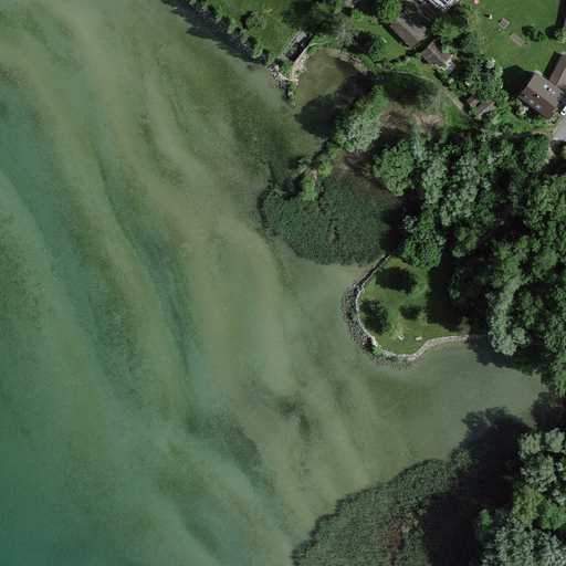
[(426,0),(442,13),(452,0),(426,0)]
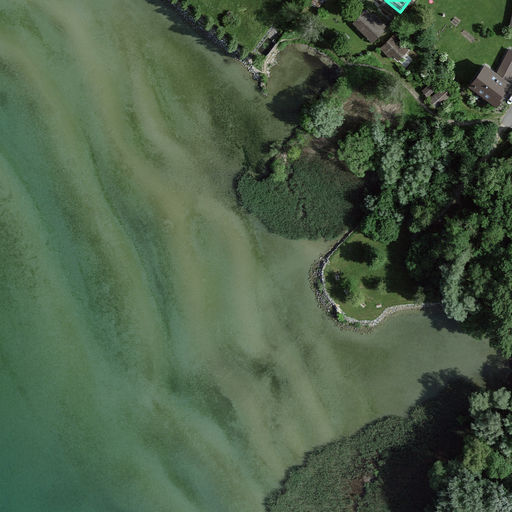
[(366,7),(349,25),(372,46),(389,28),(366,7)]
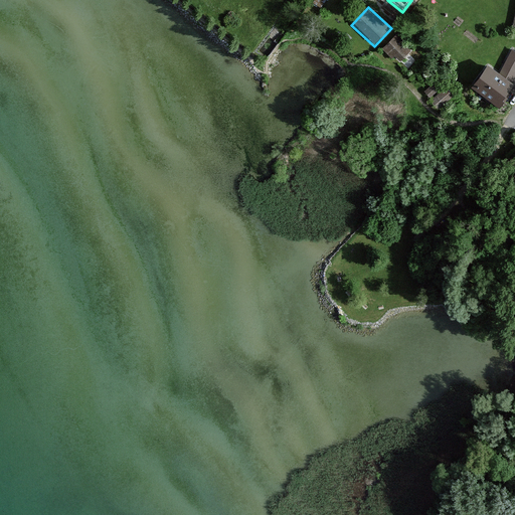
[(410,50),(396,35),(382,48),(391,58),(396,54),(401,59),(410,50)]
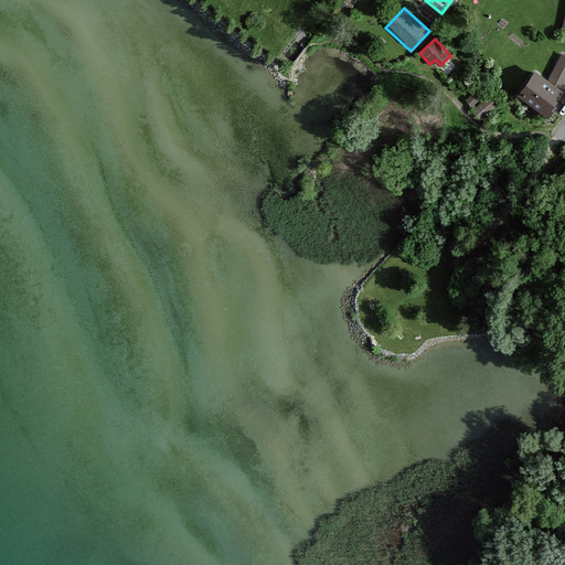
[(548,77),(563,86),(564,83),(564,57),(562,56),(548,77)]
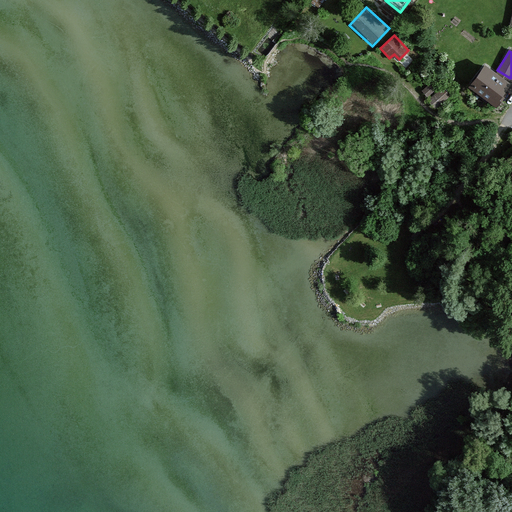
[(483,64),(466,86),(494,106),(501,97),(510,84),(483,64)]
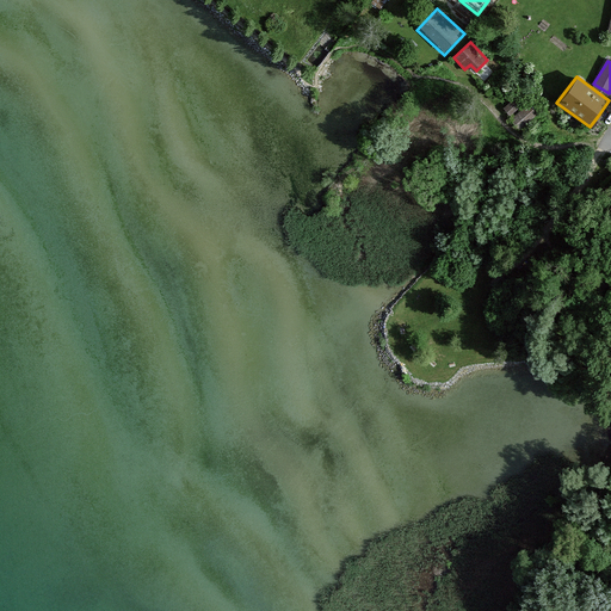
[(518,94),(504,109),(510,115),(524,100),(518,94)]
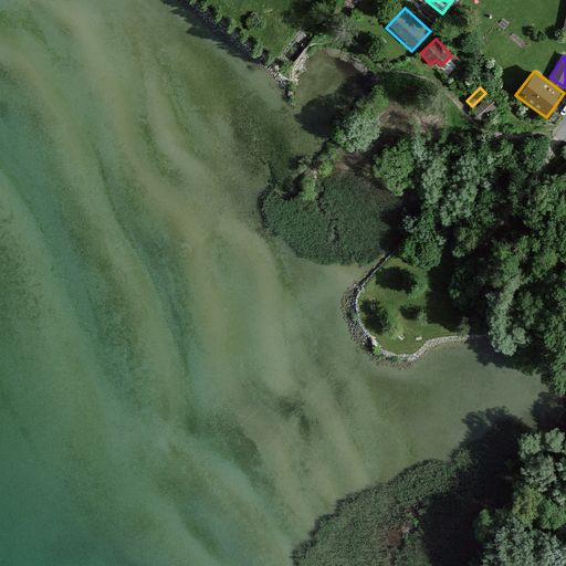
[(498,106),(485,93),(472,106),(469,108),(482,122),(498,106)]
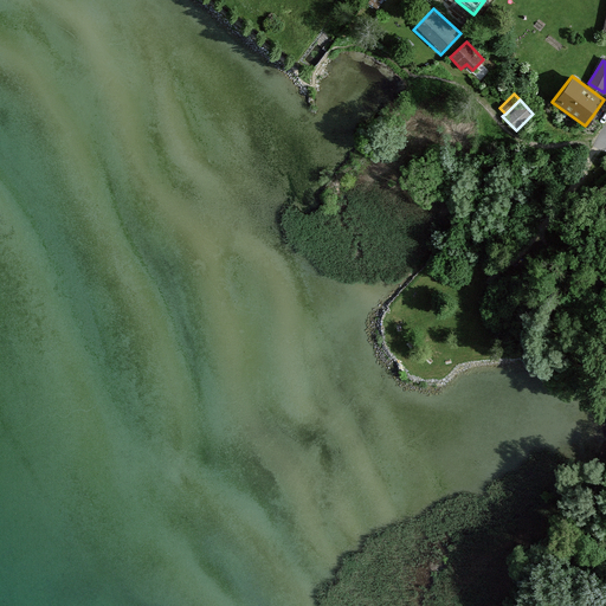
[(605,276),(605,257),(605,258),(587,278),(597,287),(605,276)]
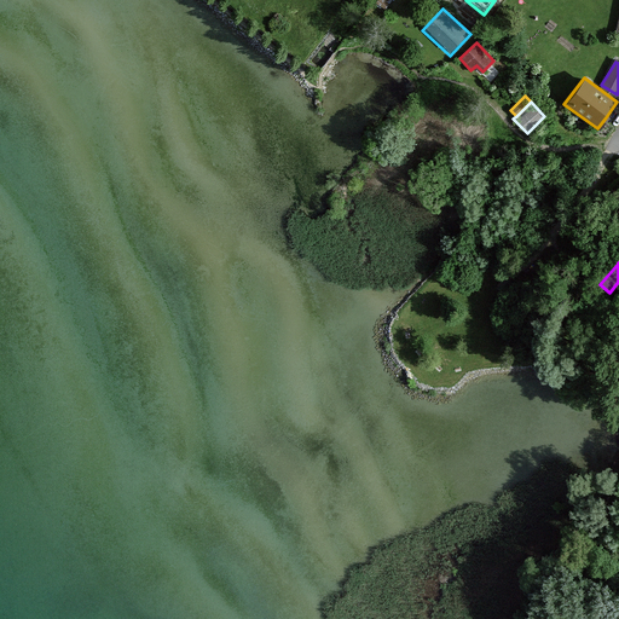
All buildings are outlined.
